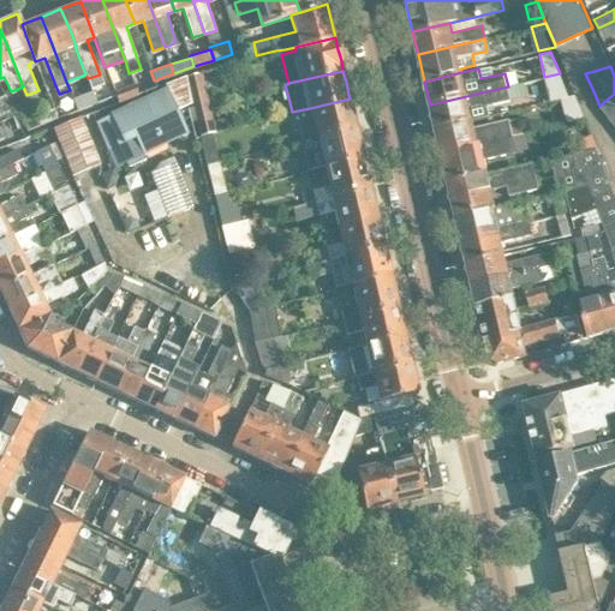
[(550,100),(562,97),(569,96),(560,73),(544,77),(550,100)]
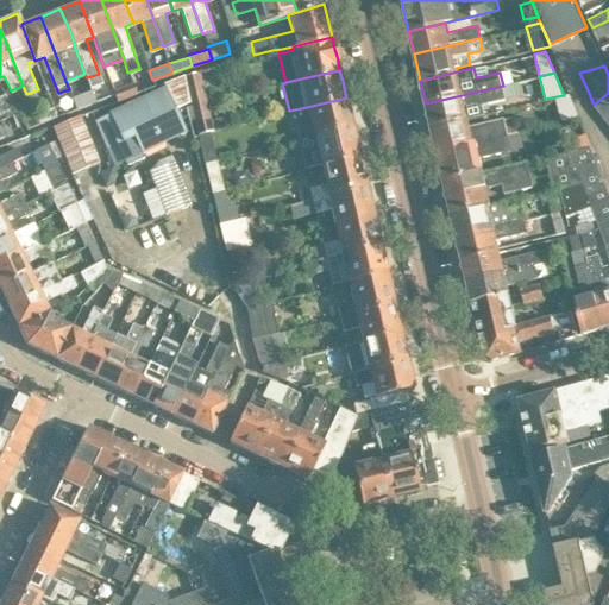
[(112,112),(93,121),(99,133),(107,147),(115,164),(125,159),(127,164),(144,156),(142,151),(182,131),(171,108),(189,101),(188,98),(183,74),(163,82),(164,84),(115,111),(112,112)]
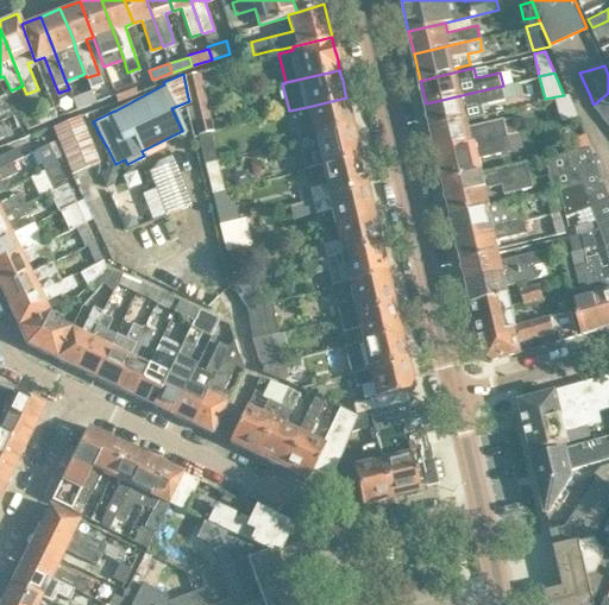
[(117,101),(136,95),(132,83),(113,90),(113,93),(117,101)]
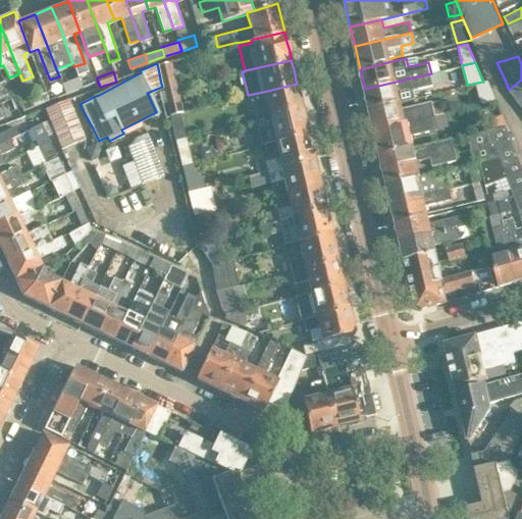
[(415,97),(414,89),(424,87),(433,84),(431,73),(422,75),(365,89),(369,108),(401,101),(415,97)]
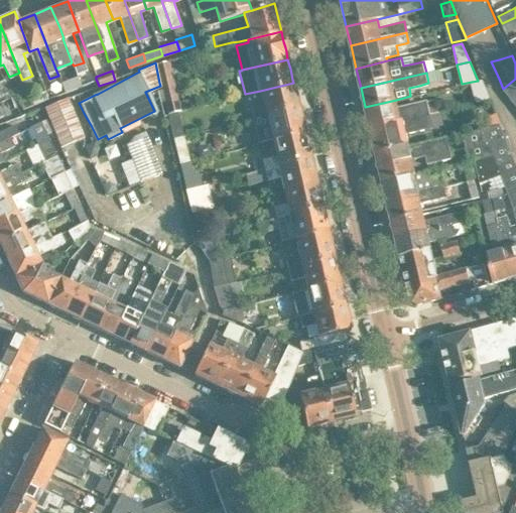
[(476,96),(477,101),(490,98),(483,79),(478,81),(472,82),(476,96)]
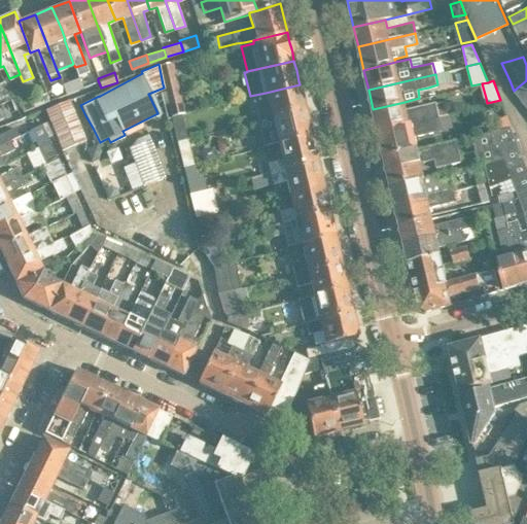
[(526,80),(514,91),(522,101),(526,97),(526,80)]
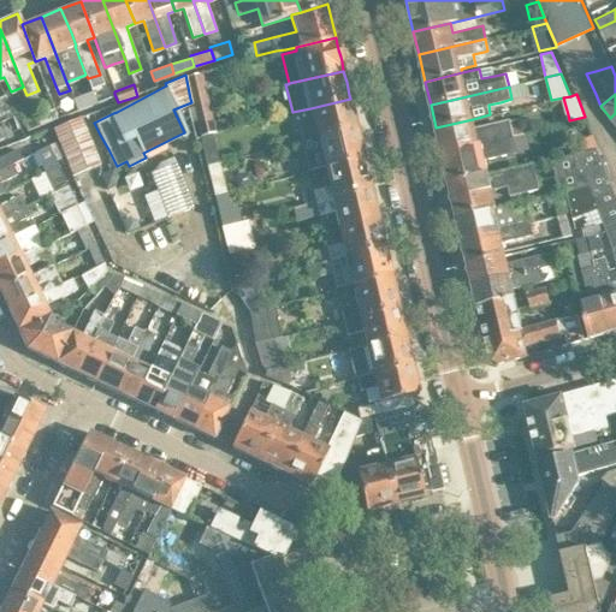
[(190,99),(191,102),(193,106),(207,102),(206,95),(190,99)]
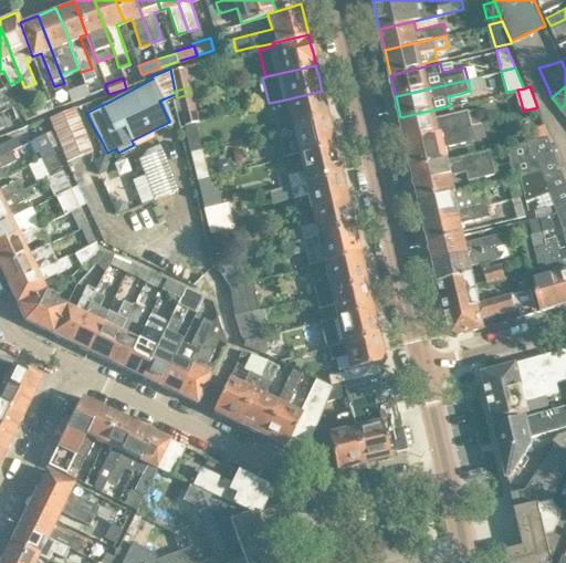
[(6,90),(0,92),(0,104),(10,100),(6,90)]
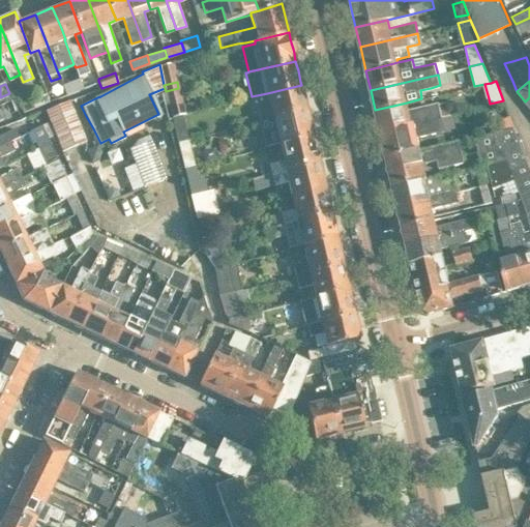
[(260,120),(306,110),(301,85),(267,93),(270,106),(257,109),(260,120)]
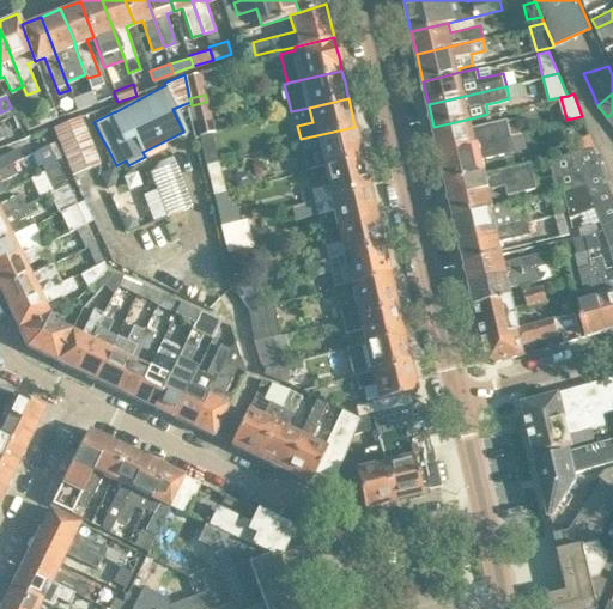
[(206,102),(192,105),(198,133),(210,131),(213,131),(206,102)]
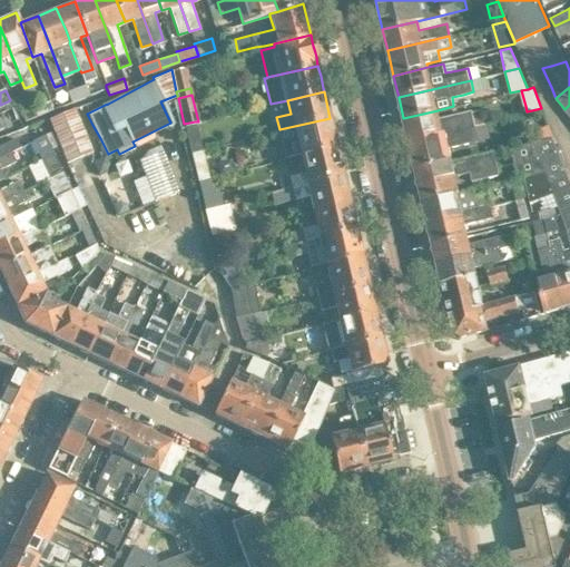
[(50,99),(32,106),(37,114),(53,108),(50,99)]
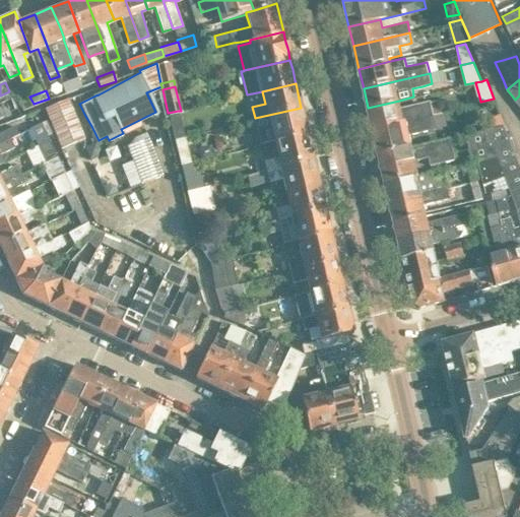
[(22,108),(34,104),(29,97),(19,101),(22,108)]
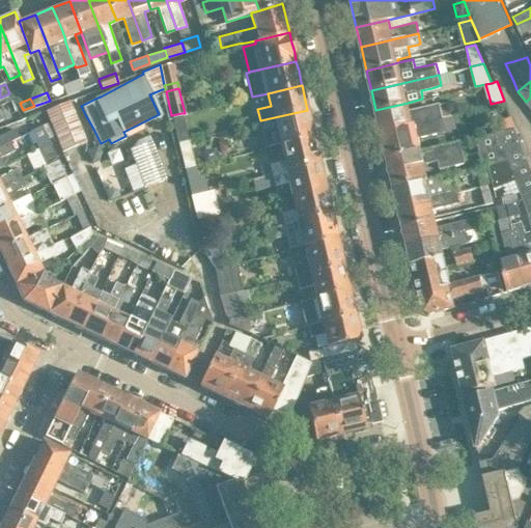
[(61,149),(86,140),(71,101),(47,111),(61,149)]
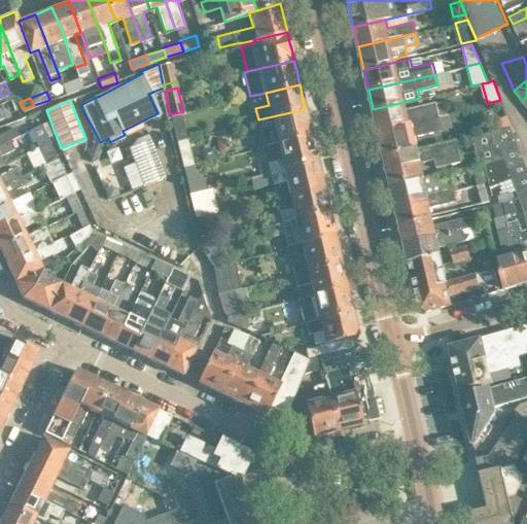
[(406,108),(405,102),(373,109),(374,111),(377,125),(378,131),(437,116),(434,102),(406,108)]
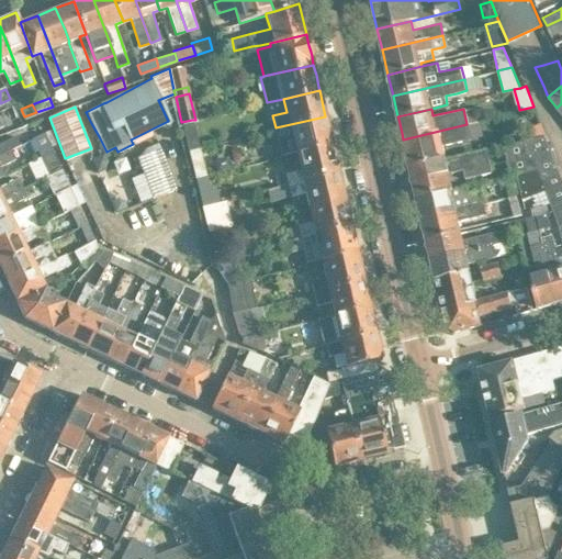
[(295,149),(296,154),(333,145),(325,116),(276,127),(278,138),(292,135),(295,149)]
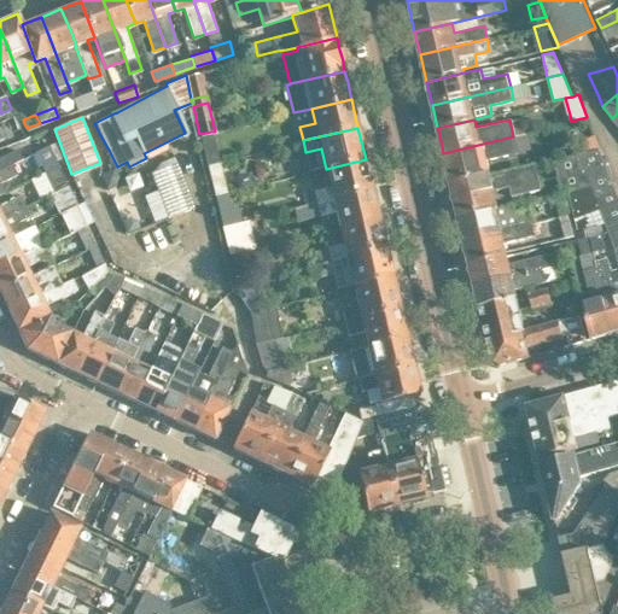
[(199,134),(207,163),(217,159),(211,132),(199,134)]
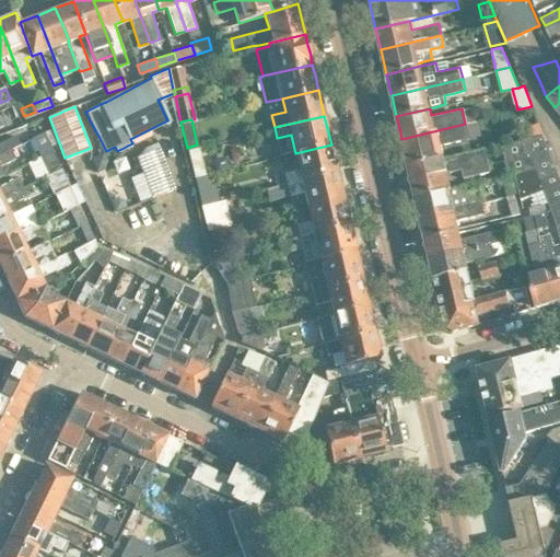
[(468,138),(465,124),(401,139),(404,146),(404,148),(408,166),(444,158),(441,143),(468,138)]
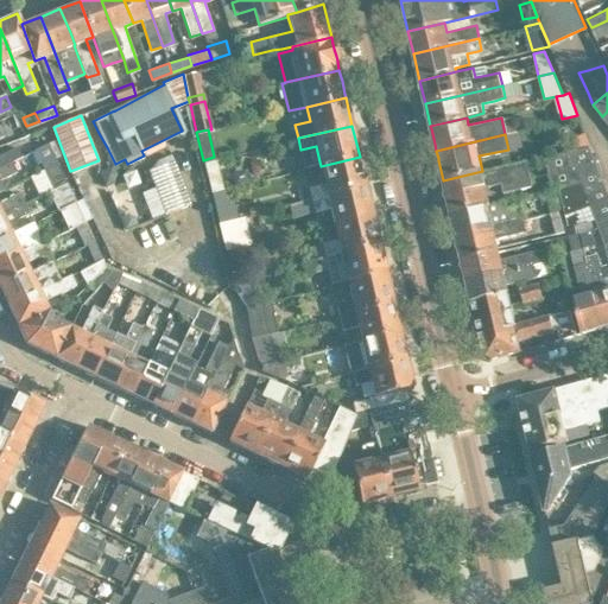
[(56,160),(56,159),(48,142),(33,148),(43,167),(56,160)]
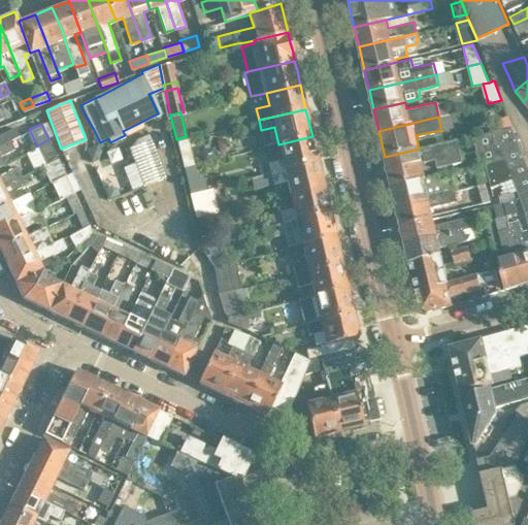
[(0,142),(8,138),(19,134),(14,127),(0,133),(0,142)]
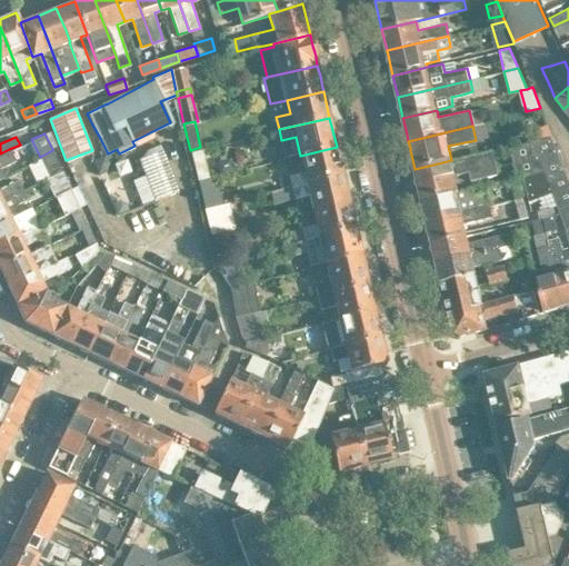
[(543,170),(521,176),(527,196),(529,204),(538,199),(552,194),(557,207),(562,217),(562,218),(567,227),(565,228),(568,242),(568,180),(551,137),(546,138),(532,141),(543,170)]
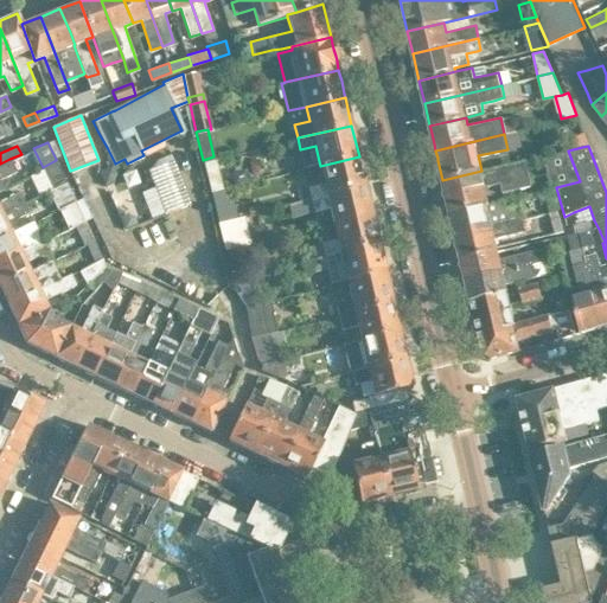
[(580,181),(568,151),(543,156),(550,188),(556,187),(580,181)]
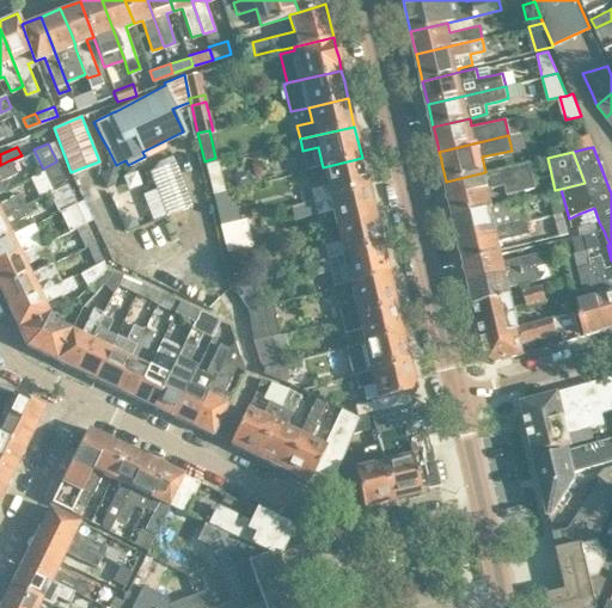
[(152,185),(141,190),(152,219),(163,214),(189,204),(169,155),(155,160),(150,167),(146,170),(152,185)]
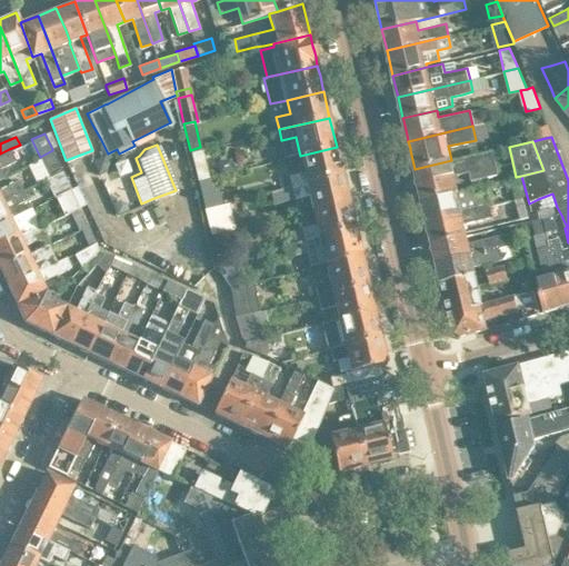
[(200,147),(190,150),(197,180),(208,178),(200,147)]
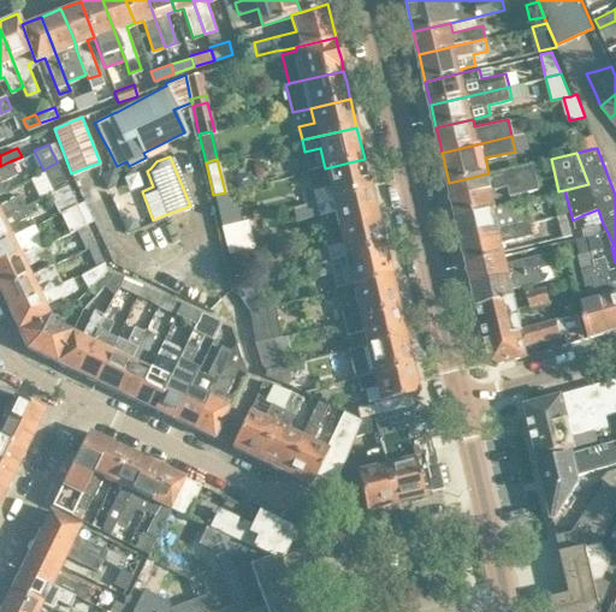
[(371,188),(365,159),(325,168),(329,184),(313,188),(315,201),(371,188)]
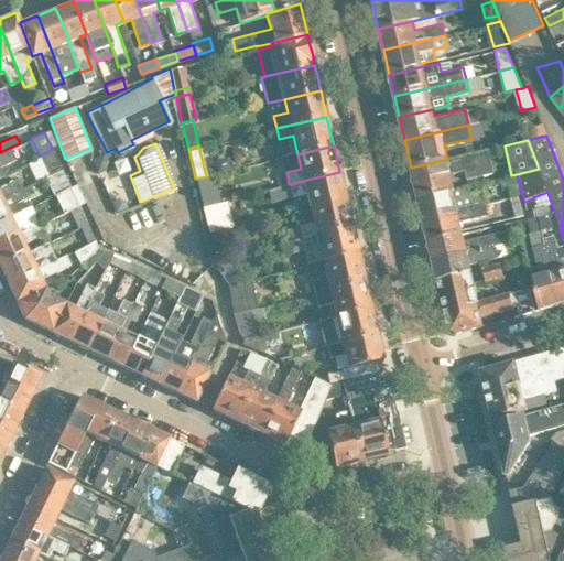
[(14,158),(9,148),(0,152),(0,174),(1,173),(0,170),(0,164),(8,161),(14,158)]
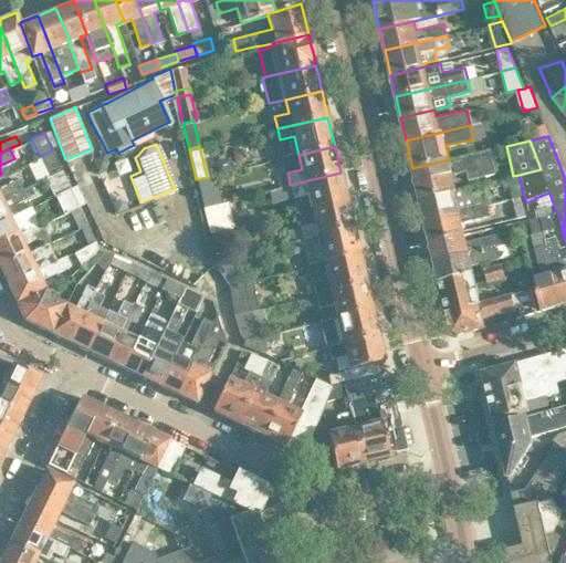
[(40,156),(49,174),(61,168),(52,149),(40,156)]
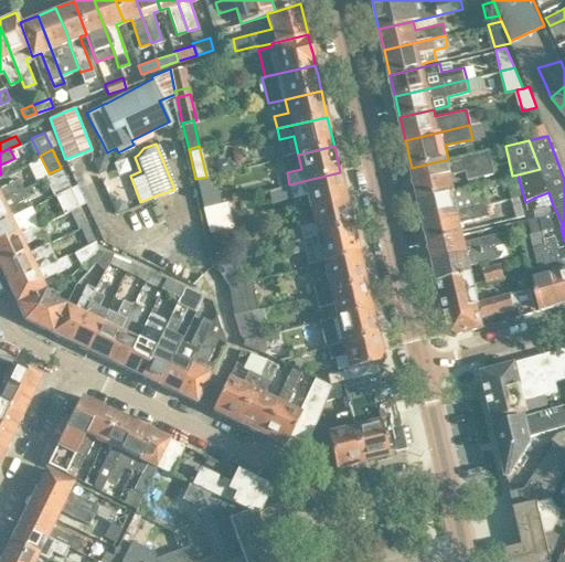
[(412,168),(419,198),(454,190),(452,183),(454,183),(451,172),(465,169),(467,179),(493,172),(488,150),(448,159),(412,168)]
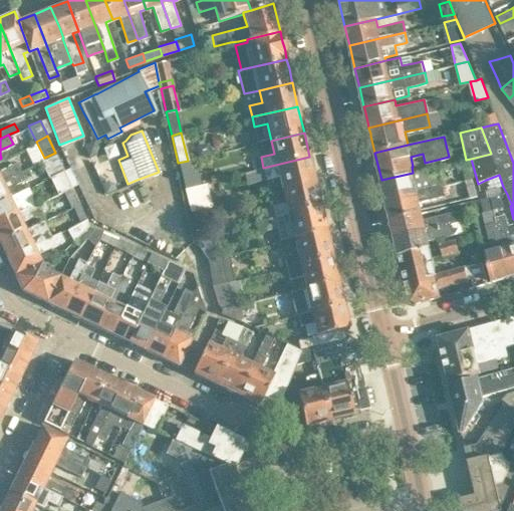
[(96,145),(94,140),(83,145),(88,156),(94,154),(96,145)]
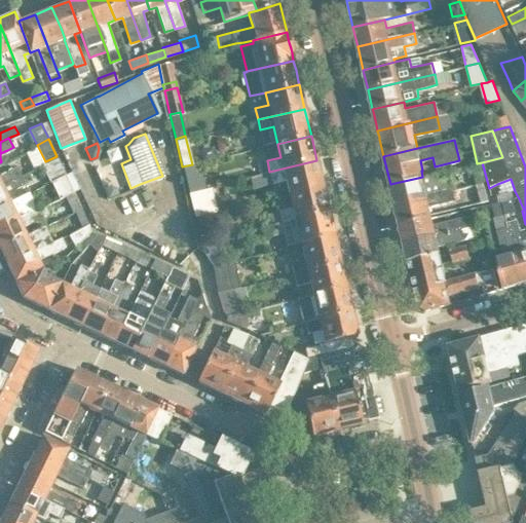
[(200,149),(202,161),(215,158),(213,150),(208,147),(200,149)]
